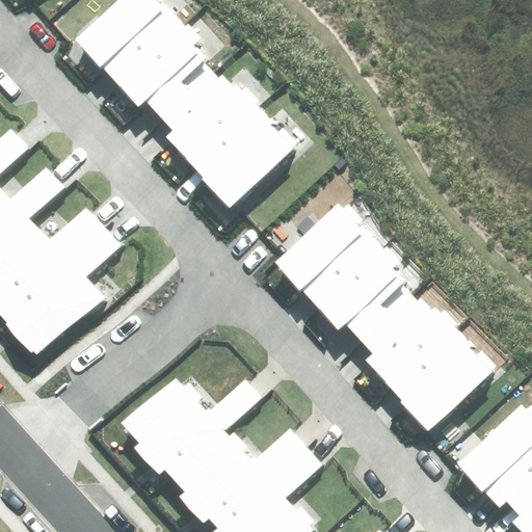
[(168,137),(231,206),(297,147),(241,83),(235,89),(196,46),(204,40),(189,24),(183,30),(155,0),(118,0),(77,37),(138,106),(147,99),(176,131),(168,137)]
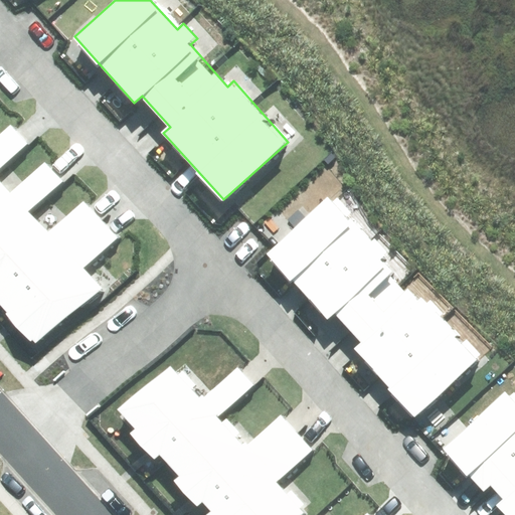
[(0,306),(36,345),(100,288),(82,268),(117,236),(82,200),(48,232),(29,212),(62,181),(45,163),(12,192),(0,179),(0,168),(27,144),(11,126),(0,135),(0,306)]
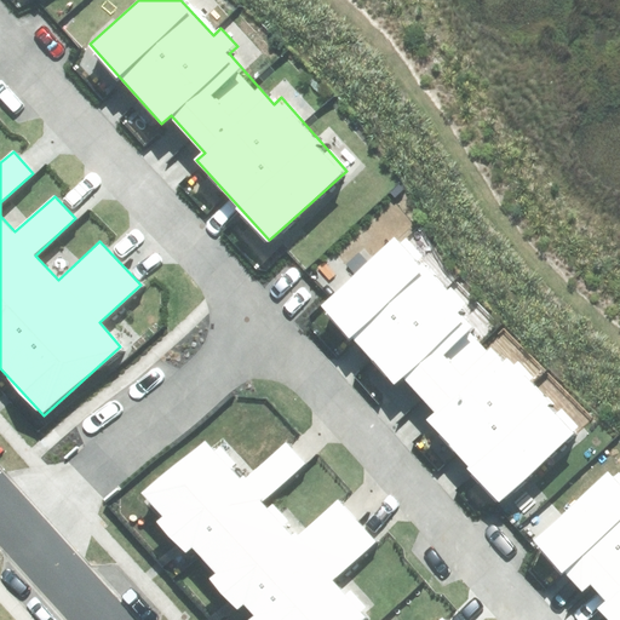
[(425,420),(497,501),(579,429),(561,408),(555,413),(528,383),(535,377),(521,361),(516,366),(507,356),(504,360),(493,348),(488,352),(454,315),(465,305),(451,290),(445,294),(395,237),(321,303),(395,388),(405,379),(434,413),(425,420)]
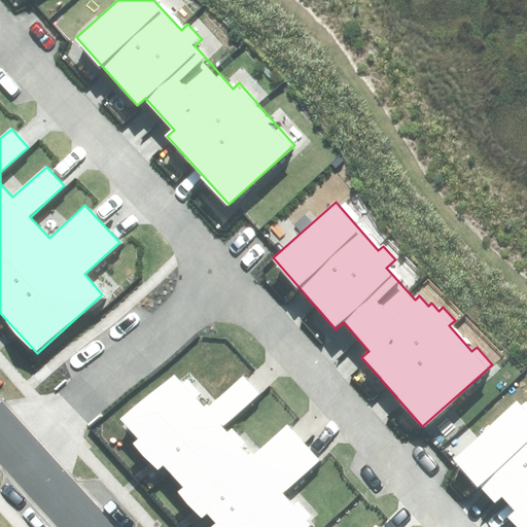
[(308,526),(310,525),(307,522),(311,518),(300,504),(294,508),(281,494),(318,462),(286,427),(252,459),(242,448),(246,444),(232,427),(226,432),(221,426),(258,393),(242,376),(206,408),(175,374),(123,420),(140,438),(134,445),(156,469),(164,463),(183,486),(178,491),(201,515),(205,511),(217,524),(213,526),(308,526)]
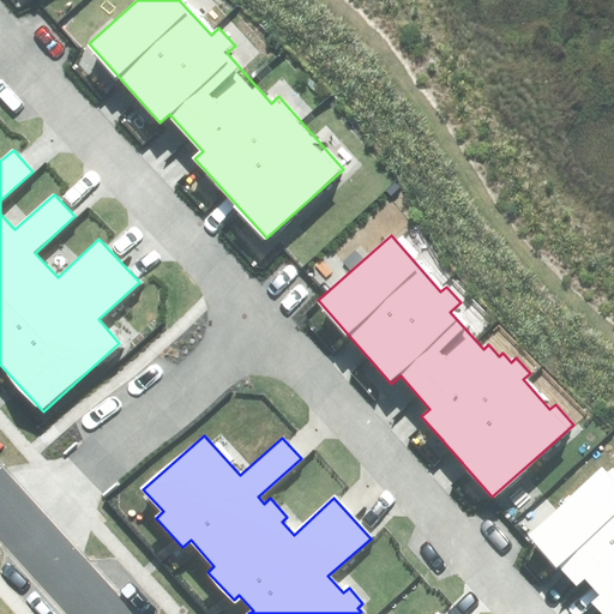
[(591,602),(602,613),(613,613),(613,470),(609,475),(602,467),(529,533),(577,587),(584,581),(599,596),(591,602)]
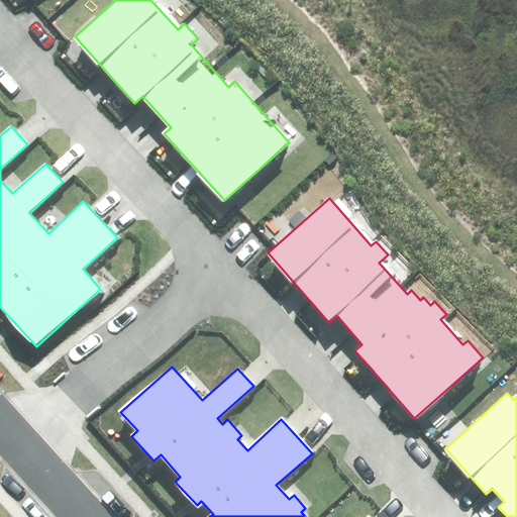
All buildings are outlined.
